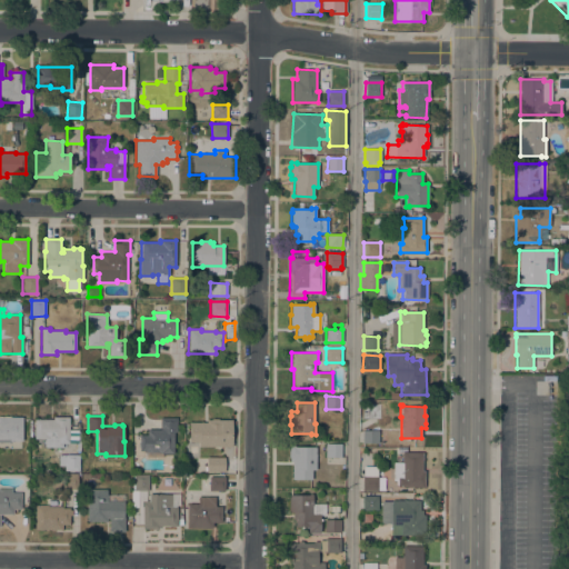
[(0,417),(22,417),(22,441),(11,440),(11,442),(0,442),(0,417)]
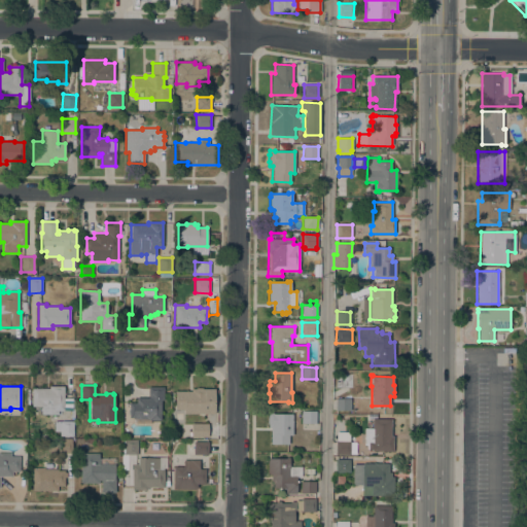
[(58,411),(58,414),(41,414),(41,407),(32,407),(32,388),(49,388),(49,386),(64,386),(64,397),(72,397),(71,411),(64,411),(58,411)]
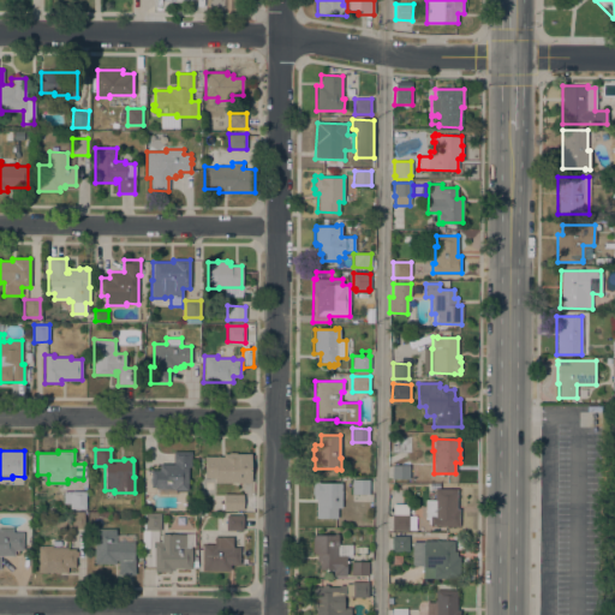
[(157,487),(150,487),(150,470),(159,470),(159,464),(173,464),(173,451),(191,451),(191,466),(187,467),(187,490),(173,490),(173,488),(157,488),(157,487)]
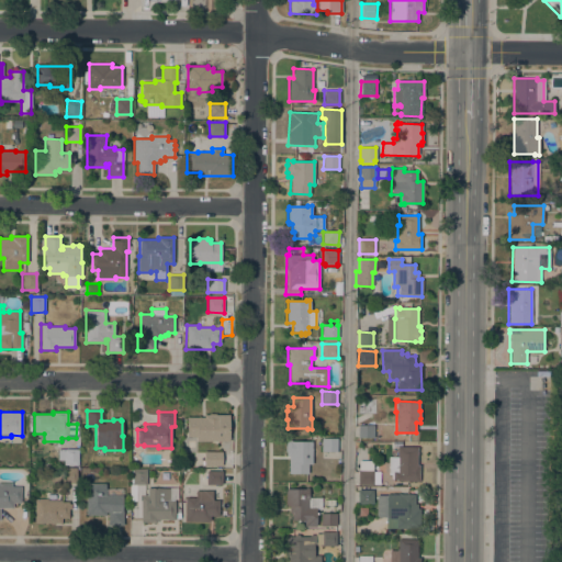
[(195,440),(195,437),(187,437),(187,417),(204,417),(204,414),(209,414),(215,414),(215,415),(228,415),(228,441),(195,440)]
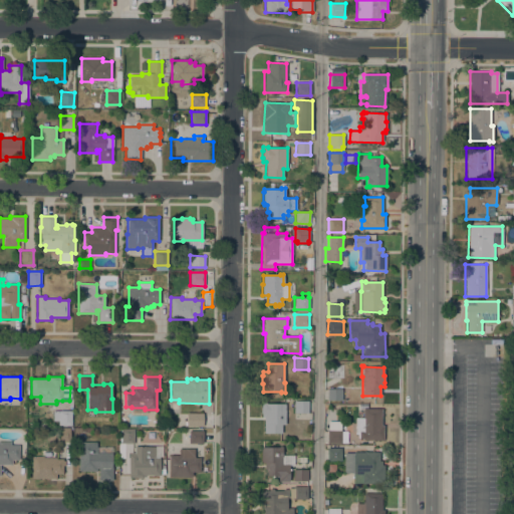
[(341,389),(341,401),(327,401),(327,389),(341,389)]
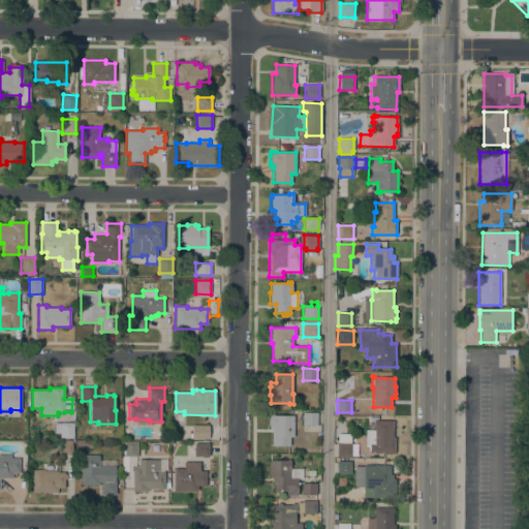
[(303,425),(302,412),(317,412),(317,425),(303,425)]
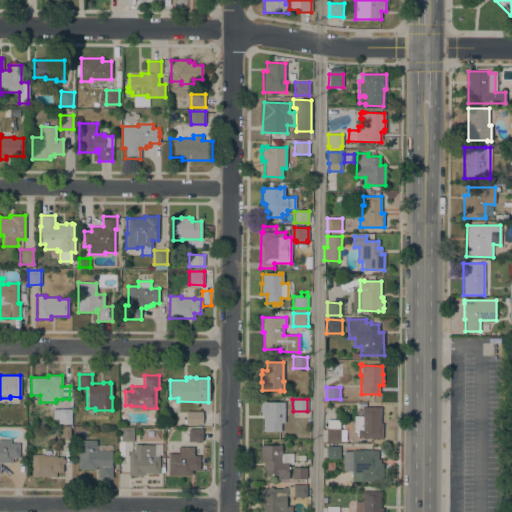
[(284,422),(280,422),(280,431),(263,431),(263,415),(260,415),(260,411),(259,411),(259,405),(260,405),(260,401),(265,401),(265,402),(284,402),(284,422)]
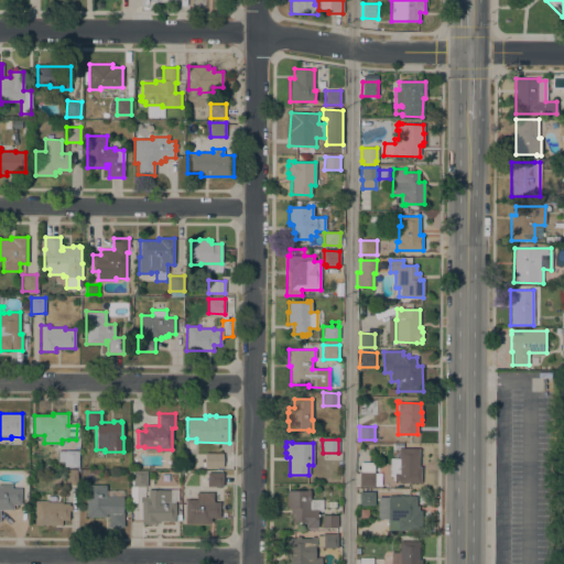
[(393,473),(399,473),(399,458),(398,458),(398,447),(399,447),(399,444),(403,444),(403,447),(418,448),(418,469),(421,469),(420,483),(393,483),(393,476),(393,473)]
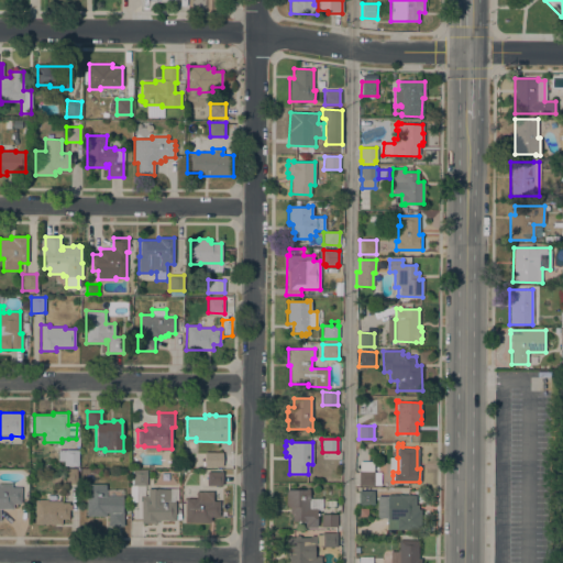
[(57,461),(57,450),(78,450),(78,465),(64,465),(64,461),(57,461)]
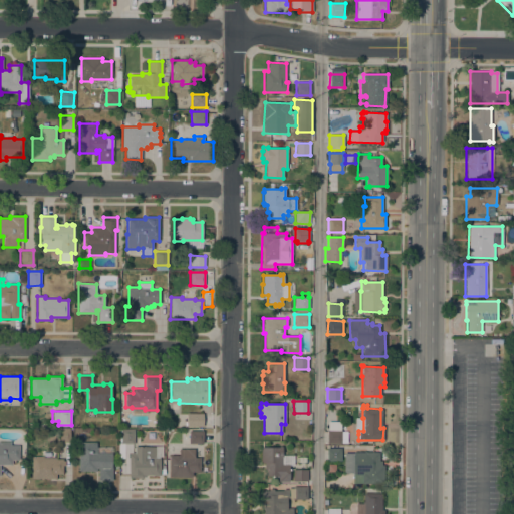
[(189,426),(190,413),(203,413),(203,426),(189,426)]
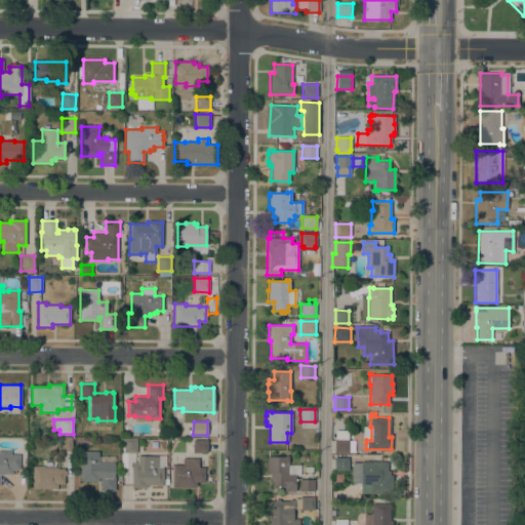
[(333,452),(334,439),(335,439),(335,430),(348,430),(348,439),(349,439),(349,440),(355,441),(355,452),(349,452),(349,453),(333,452)]
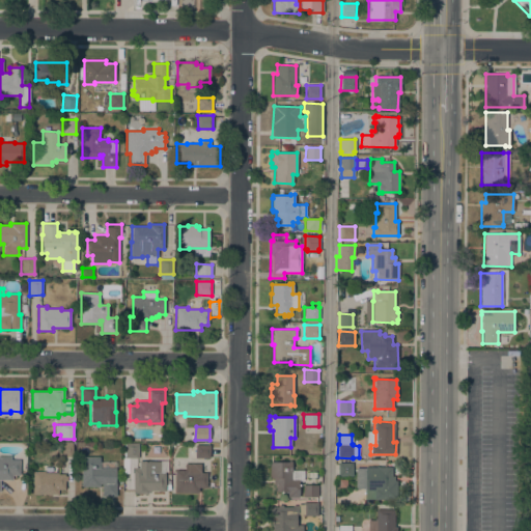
[(58,457),(58,443),(73,443),(73,457),(58,457)]
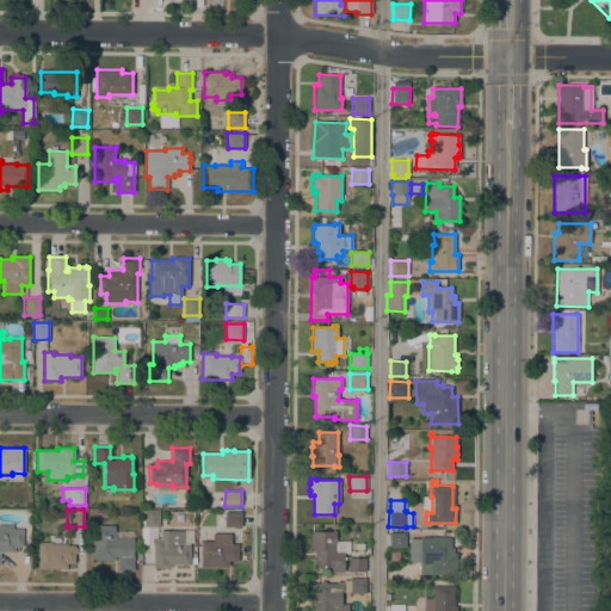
[(159,526),(143,526),(143,510),(159,510),(159,526)]
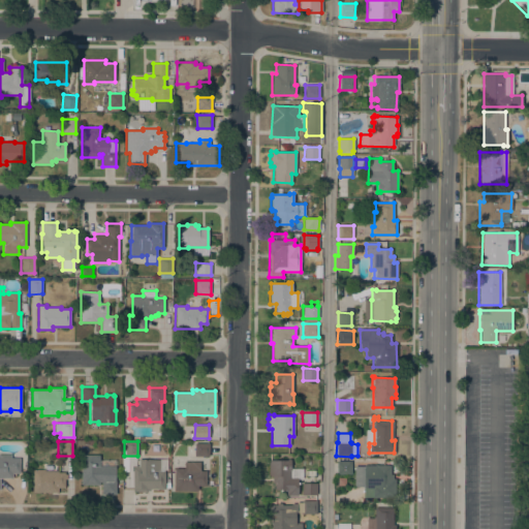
[(194,456),(194,443),(209,443),(209,456),(194,456)]
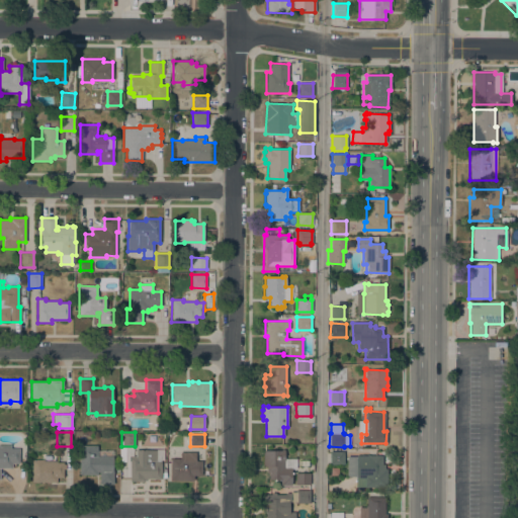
[(0,444),(10,445),(10,448),(18,448),(18,463),(12,463),(12,468),(0,467),(0,444)]
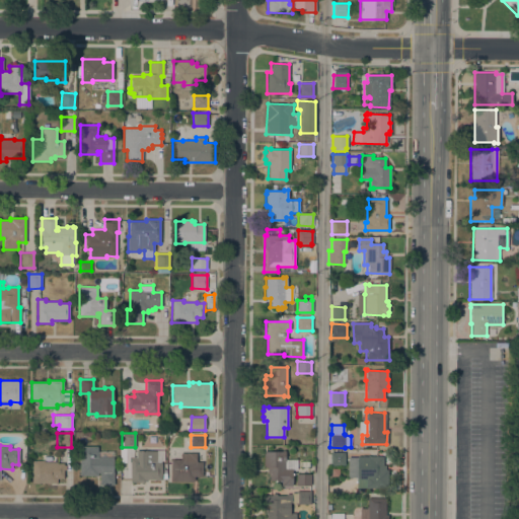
[(113,471),(114,471),(114,485),(99,485),(99,472),(97,472),(97,475),(79,475),(79,446),(97,446),(97,456),(113,456),(113,471)]
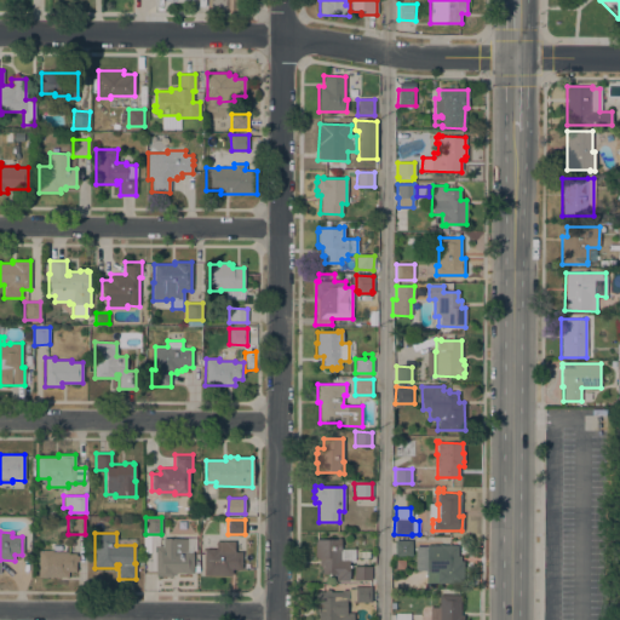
[(155,577),(155,547),(161,547),(161,538),(187,538),(187,551),(193,552),(193,573),(172,573),(172,577),(155,577)]
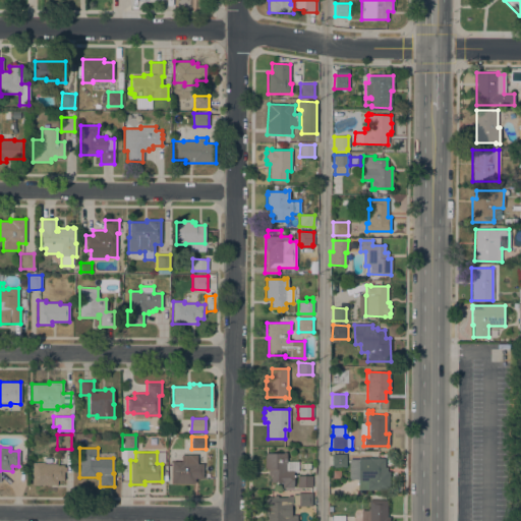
[(293,488),(282,488),(282,482),(270,482),(270,475),(268,475),(268,469),(265,469),(265,467),(265,455),(266,455),(266,453),(282,453),(282,452),(286,452),(286,470),(293,470),(293,473),(293,488)]
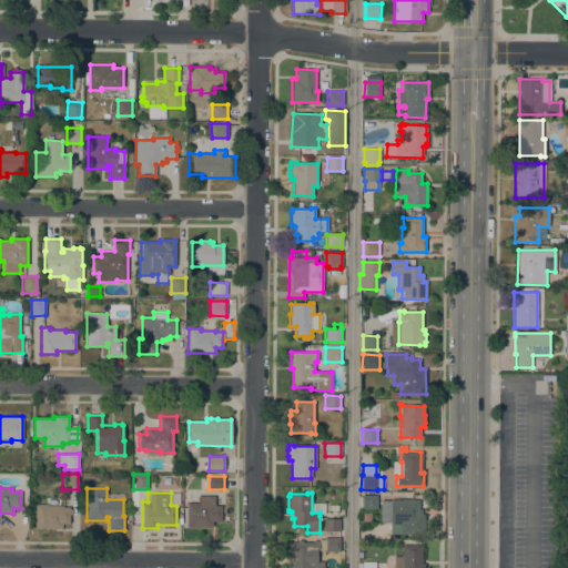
[(362,509),(362,495),(376,495),(377,509),(362,509)]
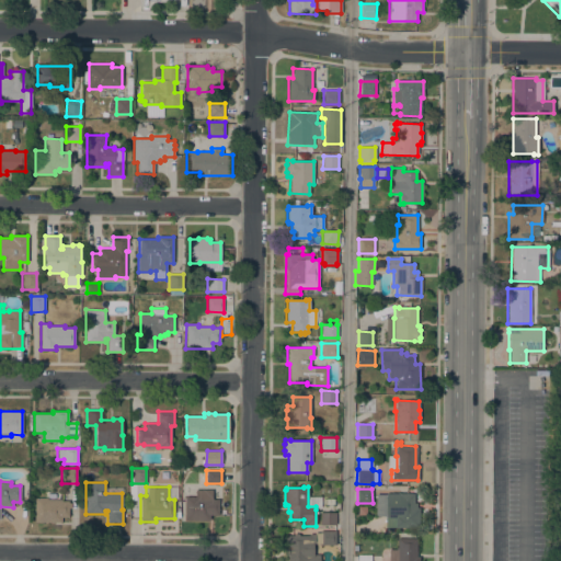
[(184,521),(184,496),(195,496),(195,490),(212,490),(212,499),(218,499),(218,515),(209,515),(209,521),(184,521)]
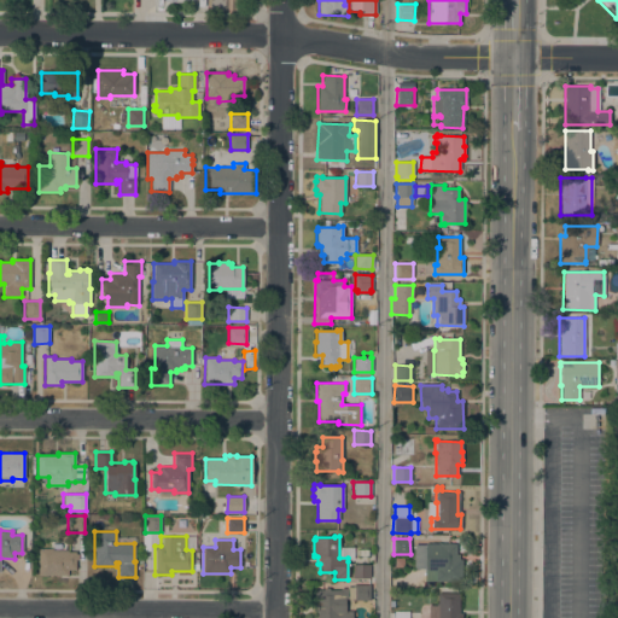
[(424,543),(455,543),(455,554),(458,554),(458,559),(461,559),(461,581),(424,581),(424,569),(413,569),(414,544),(424,544),(424,543)]
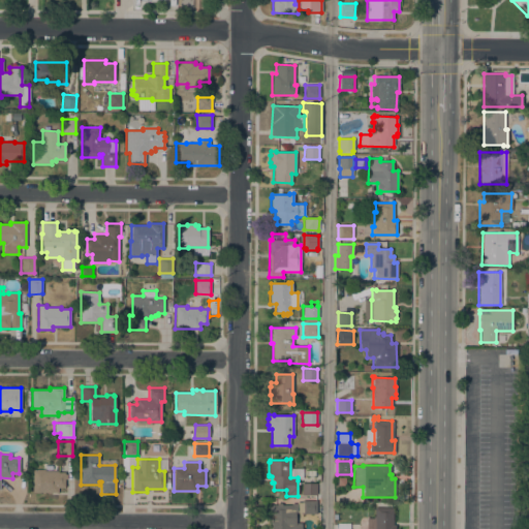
[(32,492),(32,469),(44,469),(44,471),(58,471),(58,472),(64,472),(64,474),(66,474),(66,479),(64,479),(64,488),(57,488),(57,492),(32,492)]
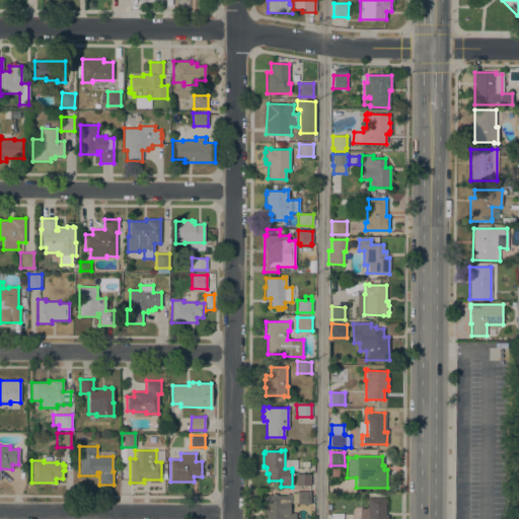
[(296,486),(296,473),(310,473),(310,486),(296,486)]
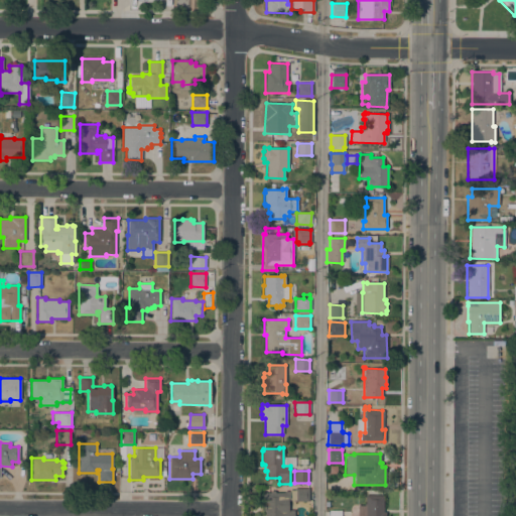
[(308,501),(294,501),(294,500),(287,500),(287,510),(294,510),(293,515),(264,515),(265,515),(265,510),(261,510),(261,492),(267,492),(269,490),(274,490),(275,492),(284,493),(284,491),(285,491),(285,490),(294,490),(294,488),(308,488),(308,501)]
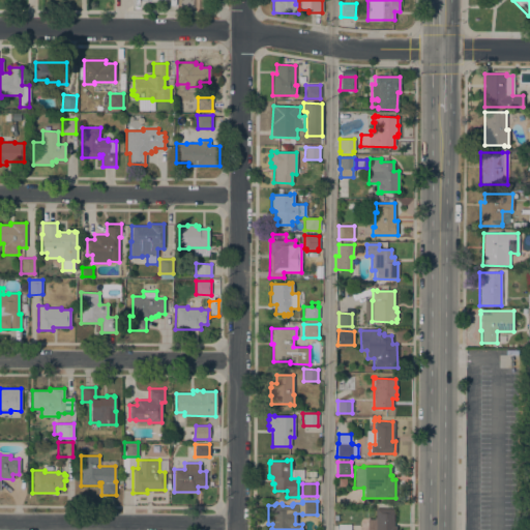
[(366,529),(367,519),(375,519),(375,508),(393,508),(393,526),(395,526),(395,529),(366,529)]
